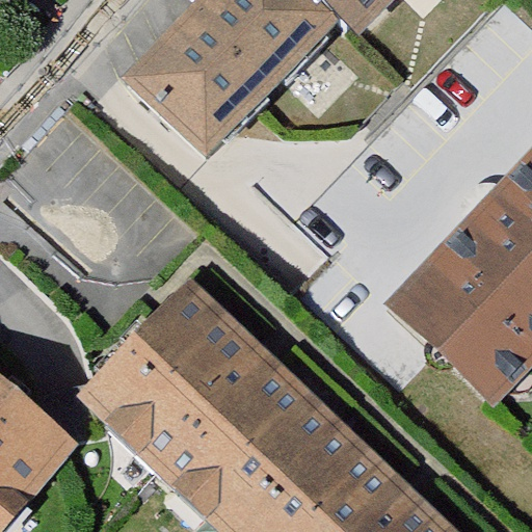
[(205,0),(122,84),(203,163),(339,26),(312,0),(205,0)]
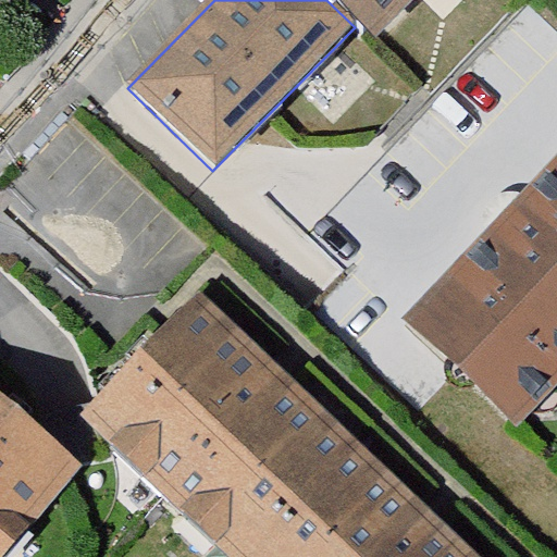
[(326,0),(355,27),(375,47),(420,0),(326,0)]
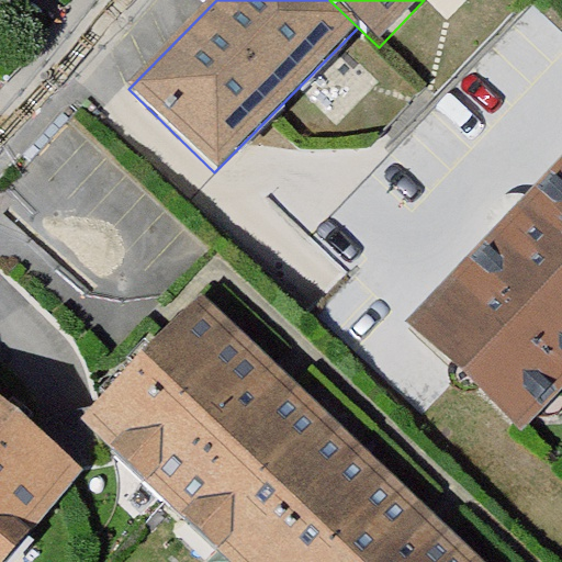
[(561,157),(407,317),(534,436),(561,404),(561,157)]
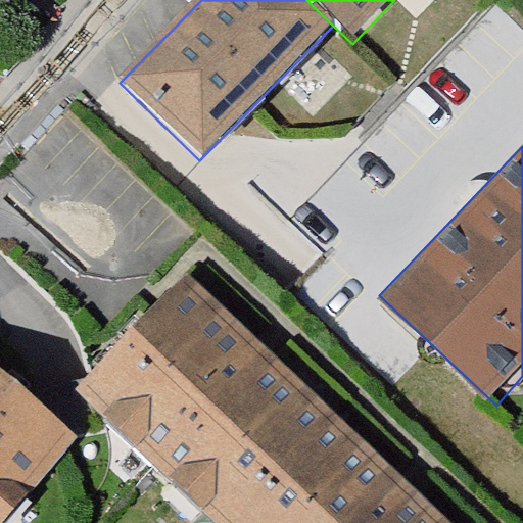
[(194,277),(81,395),(216,522),(250,522),(347,423),(194,277)]
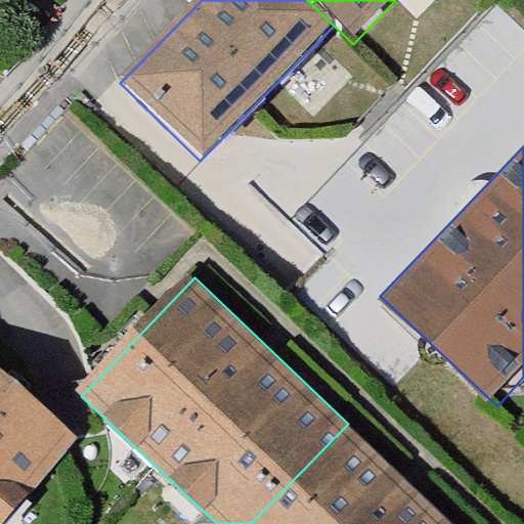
[(0,369),(0,523),(5,523),(80,436),(0,369)]
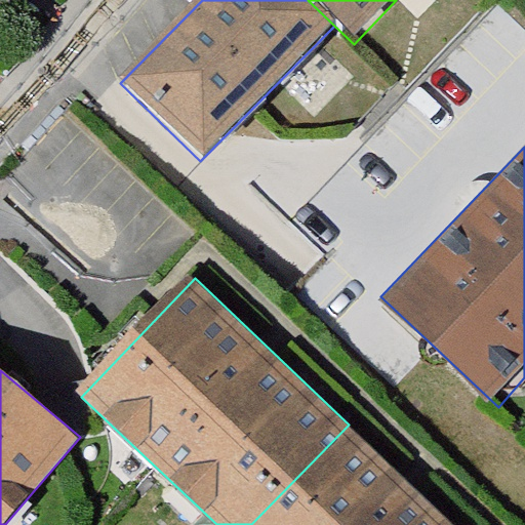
[(447,524),(349,425),(251,524),(447,524)]
